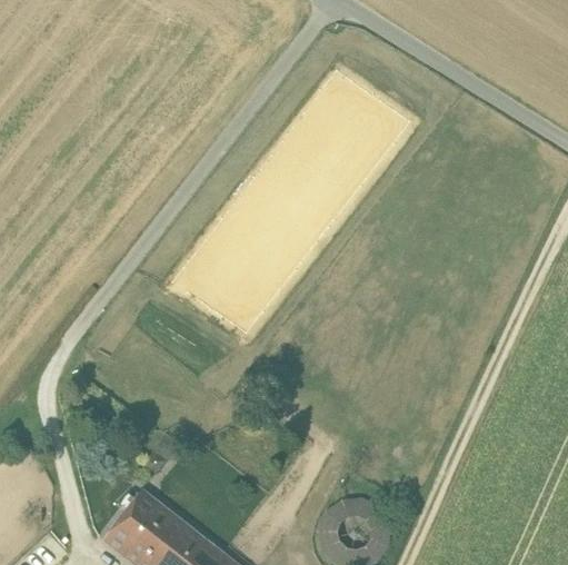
[(181,443),(168,433),(159,443),(172,453),(181,443)]
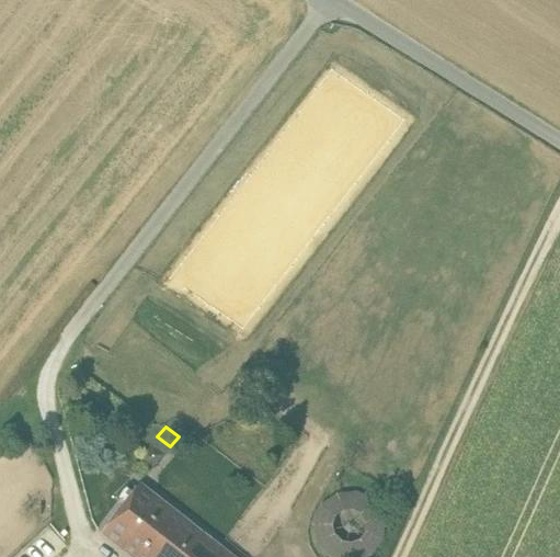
[(164,452),(153,443),(145,454),(156,463),(164,452)]
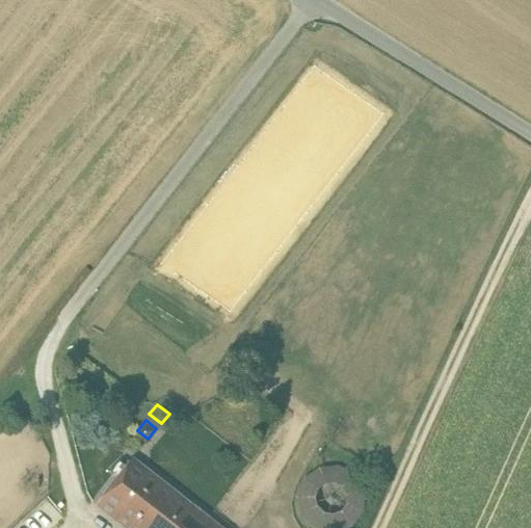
[(98,503),(129,527),(171,527),(193,502),(135,456),(98,503)]
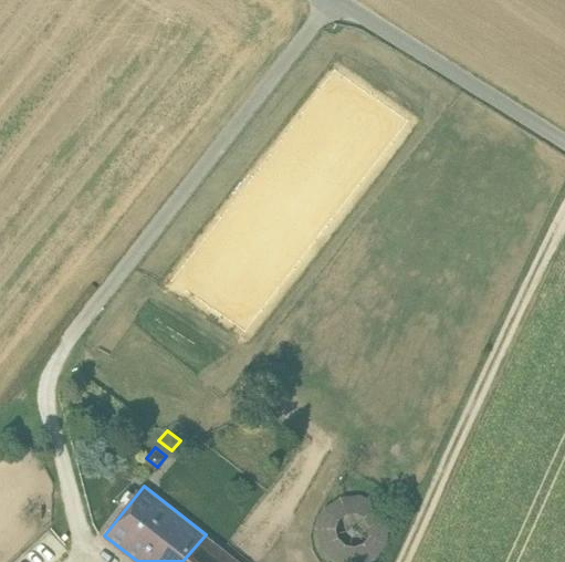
[(318,520),(318,539),(322,548),(330,558),(336,561),(368,561),(372,561),(383,550),(387,540),(388,523),(383,511),(378,506),(368,498),(357,495),(344,496),(328,505),(324,509),(318,520)]
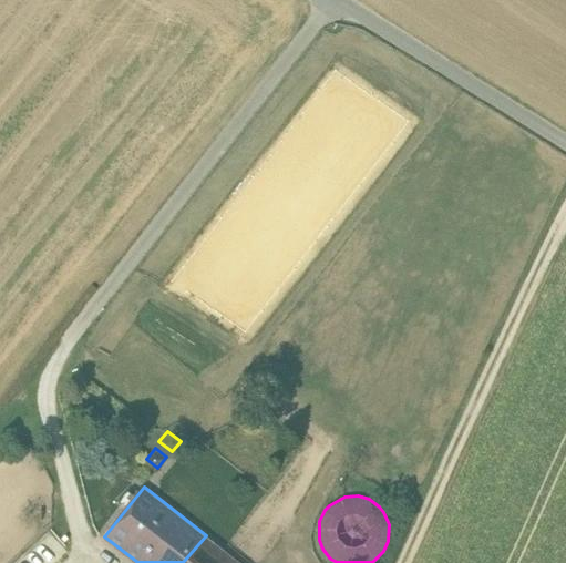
[(242,562),(206,535),(183,562),(242,562)]
